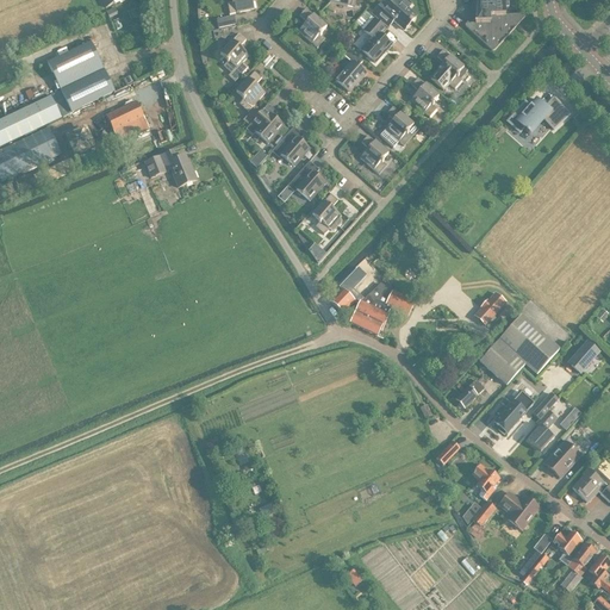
[(250,0),(232,0),(234,1),(231,1),(231,4),(228,4),(230,14),(254,10),(250,0)]
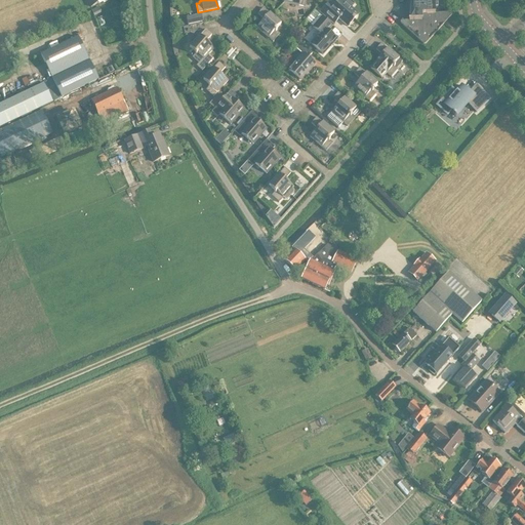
[(347,27),(354,18),(355,17),(356,15),(356,13),(355,11),(353,10),(351,7),(353,4),(348,0),(346,0),(345,1),(345,2),(341,0),(339,0),(333,7),(329,3),(320,12),(333,25),(334,24),(332,23),(336,18),(338,18),(347,27)]
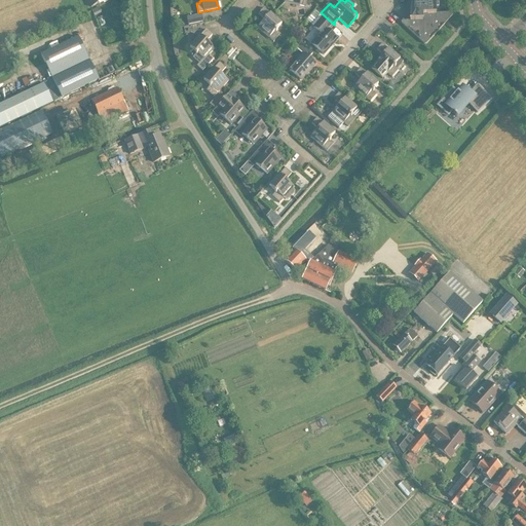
[(425,43),(426,43),(452,15),(452,14),(452,13),(452,12),(451,12),(450,12),(436,13),(435,0),(413,0),(414,20),(402,21),(401,22),(401,23),(401,24),(422,43),(423,44),(424,44),(425,44),(425,43)]
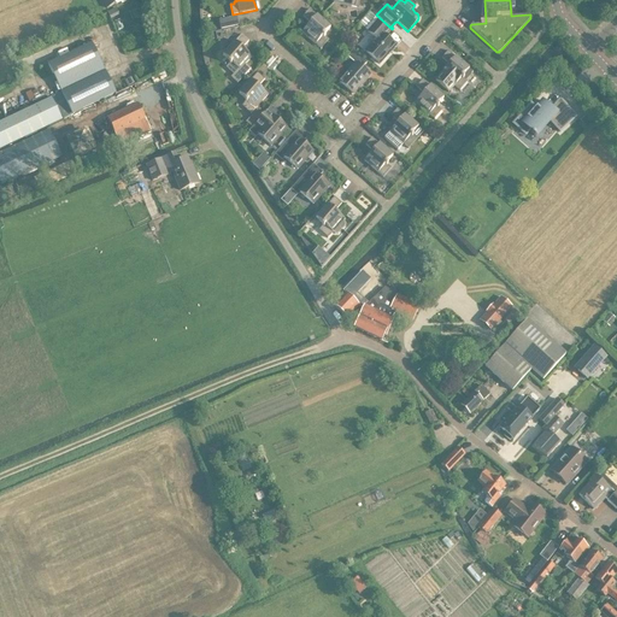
[(319,48),(327,40),(323,37),(324,36),(323,35),(330,27),(316,16),(309,10),(303,17),(310,23),(301,33),(319,48)]
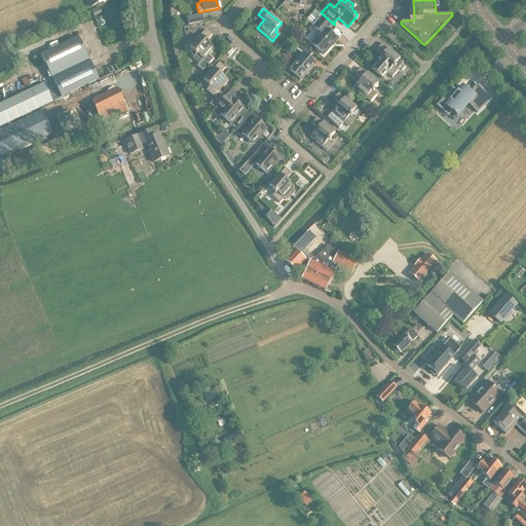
[(188,26),(202,22),(201,14),(186,17),(188,26)]
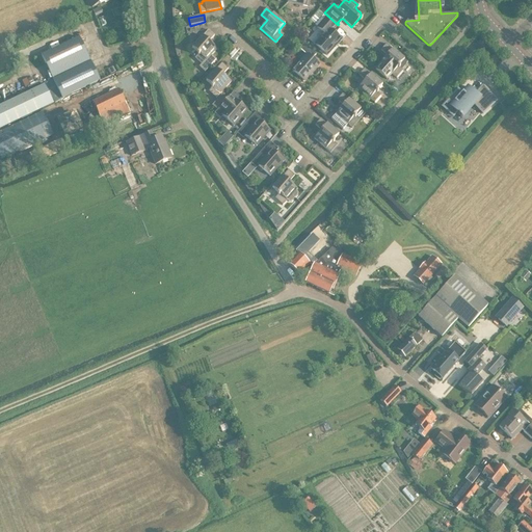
[(315,25),(319,21),(314,17),(310,21),(315,25)]
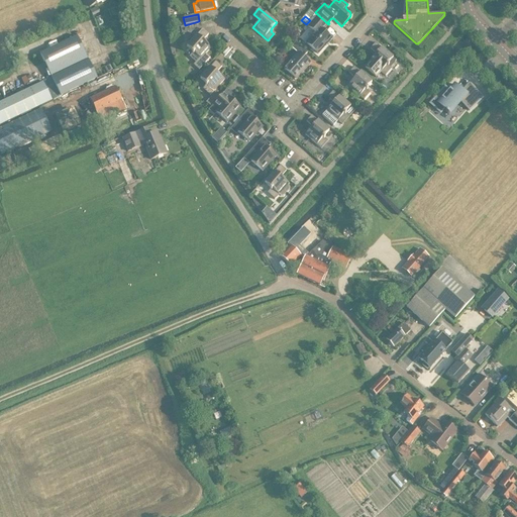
[(306,42),(318,54),(331,38),(321,30),(326,25),(316,16),(308,26),(315,32),(306,42)]
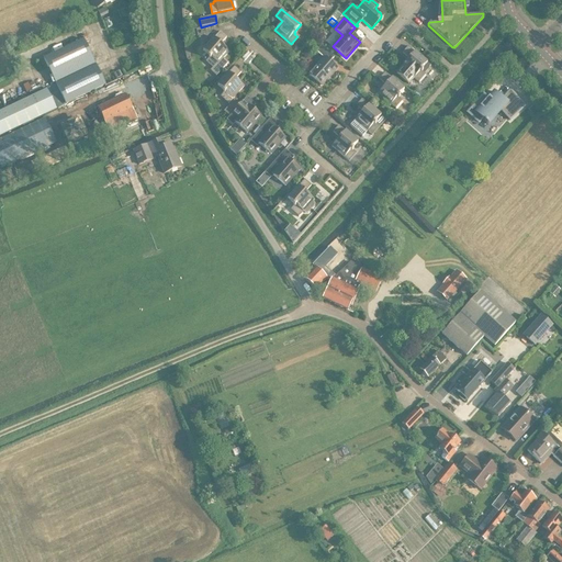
[(227,63),(223,58),(228,52),(220,44),(226,37),(220,32),(213,38),(213,37),(202,51),(209,56),(208,57),(209,58),(206,62),(213,68),(211,70),(216,76),(227,63)]
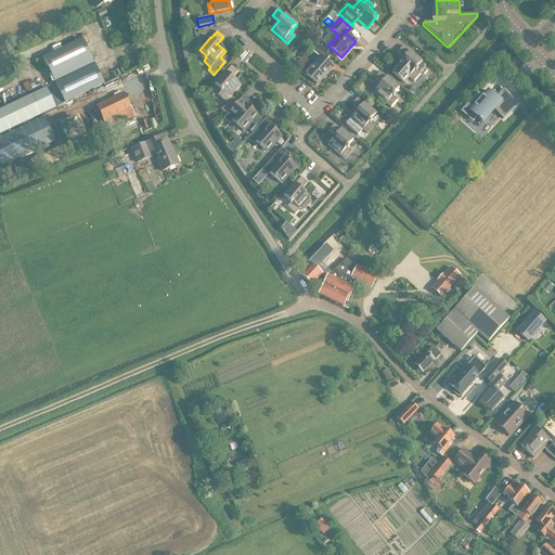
[(44,63),(54,82),(64,102),(103,84),(93,64),(85,44),(82,39),(42,57),(44,63)]
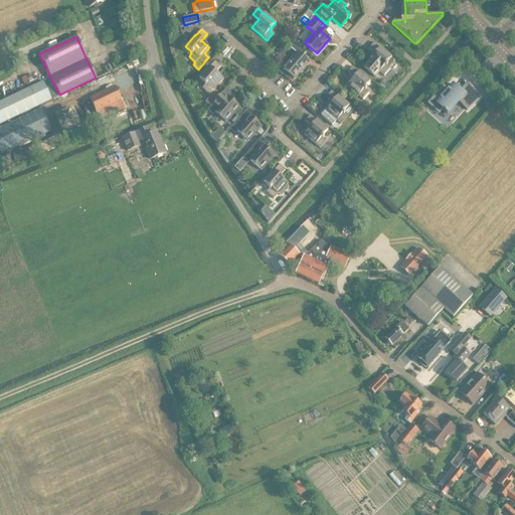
[(295,78),(308,62),(302,56),(306,52),(294,41),(289,46),(297,52),(283,68),(295,78)]
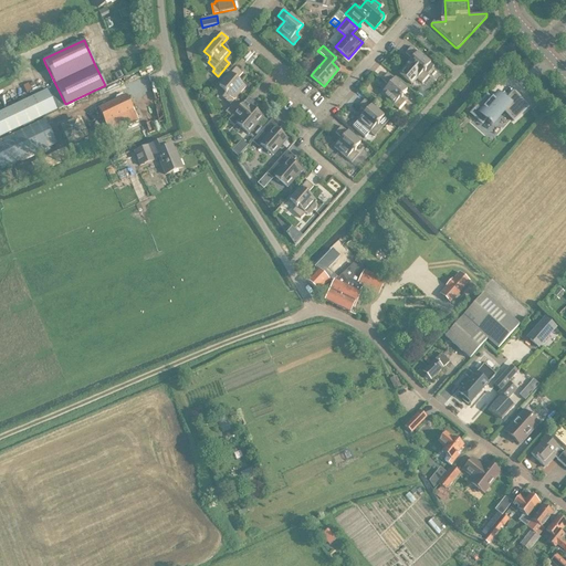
[(412,83),(416,80),(416,79),(417,80),(421,83),(421,82),(421,81),(427,74),(426,73),(433,65),(410,46),(405,53),(409,56),(411,59),(408,62),(404,67),(405,67),(399,74),(411,84),(412,83)]
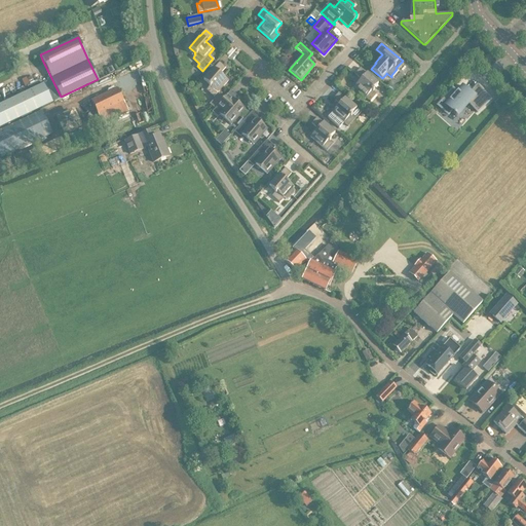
[(210,85),(208,86),(210,87),(207,90),(214,97),(227,81),(220,74),(225,68),(219,62),(214,68),(213,68),(202,79),(210,85)]
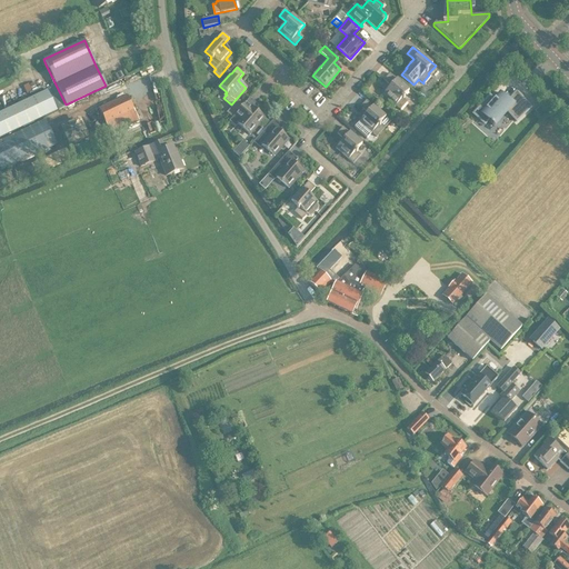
[(399,109),(406,102),(403,99),(405,98),(402,97),(409,90),(396,79),(389,73),(383,80),(390,86),(382,95),(399,109)]
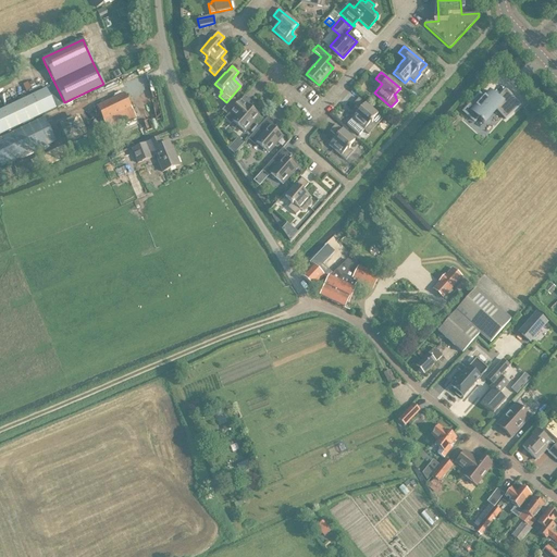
[(0,135),(56,109),(46,88),(0,110),(0,135)]
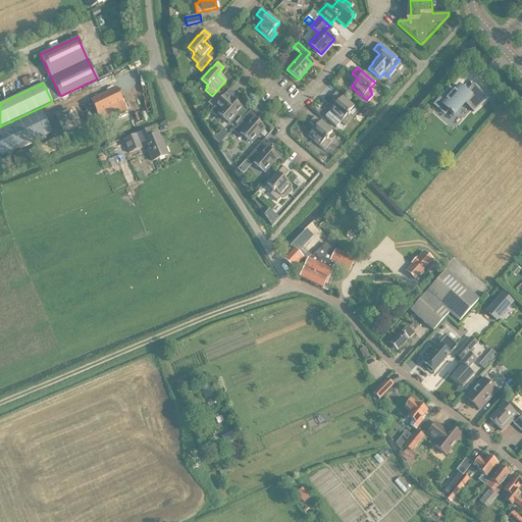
[(448,110),(450,111),(449,112),(452,115),(453,114),(465,102),(473,111),(487,99),(473,84),(466,92),(458,85),(452,92),(448,88),(433,104),(438,108),(445,113),(448,110)]
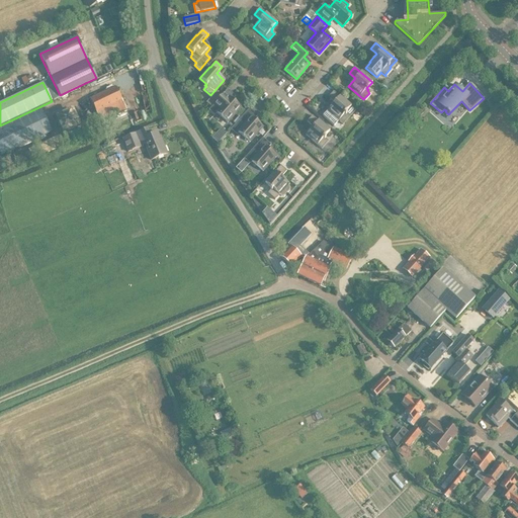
[(100,121),(126,109),(115,87),(89,99),(100,121)]
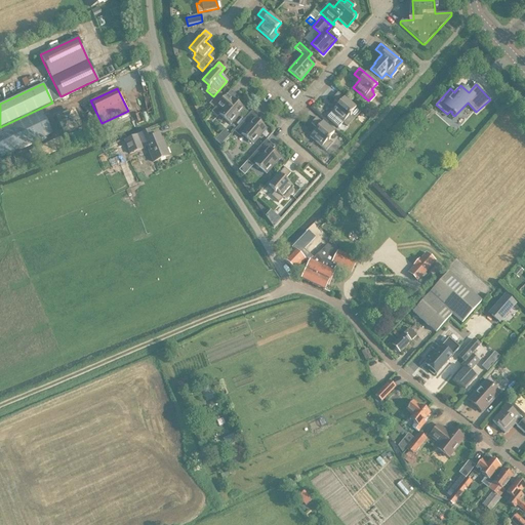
[(218,114),(230,124),(238,116),(237,115),(242,108),(233,98),(235,95),(230,91),(224,97),(214,109),(211,112),(216,116),(218,114)]
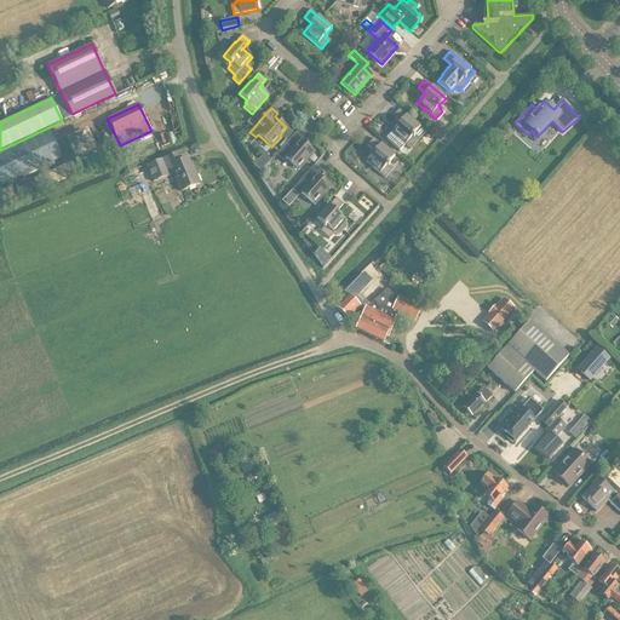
[(400,150),(405,144),(409,149),(417,141),(413,137),(414,136),(413,135),(420,127),(406,115),(399,109),(392,116),(400,122),(385,138),(400,150)]
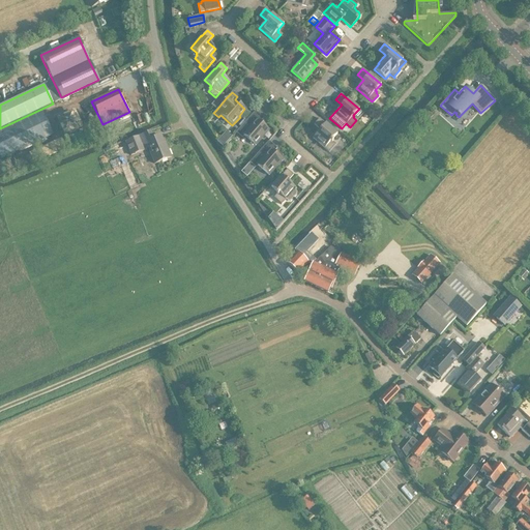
[(211,106),(216,110),(226,98),(221,94),(211,106)]
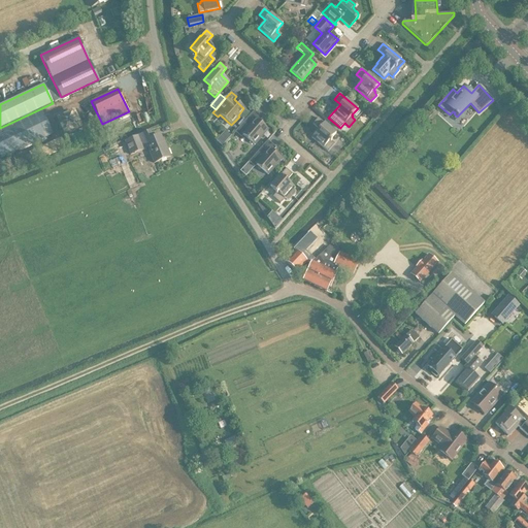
[(504,96),(500,100),(506,106),(510,103),(504,96)]
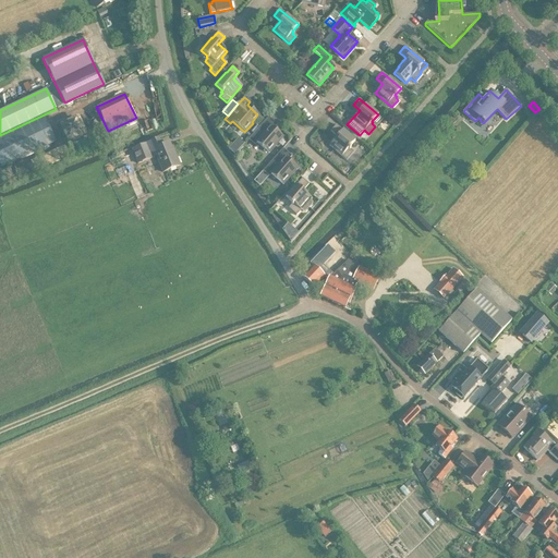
[(0,166),(1,168),(56,142),(44,117),(0,137),(0,166)]
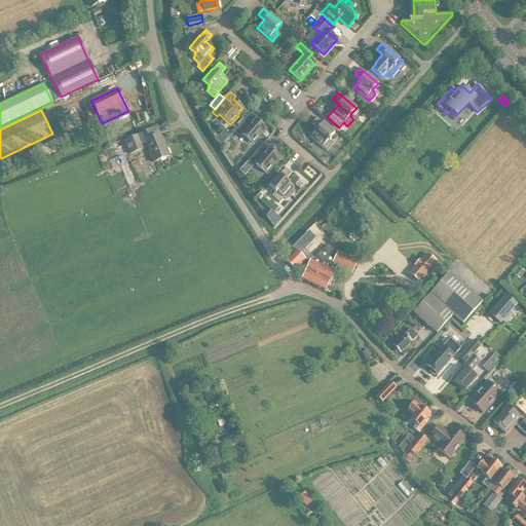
[(58,118),(64,134),(81,125),(74,110),(58,118)]
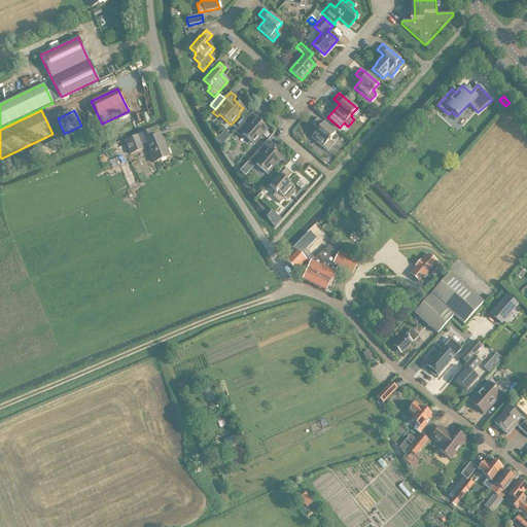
[(429,114),(424,110),(419,115),(424,120),(429,114)]
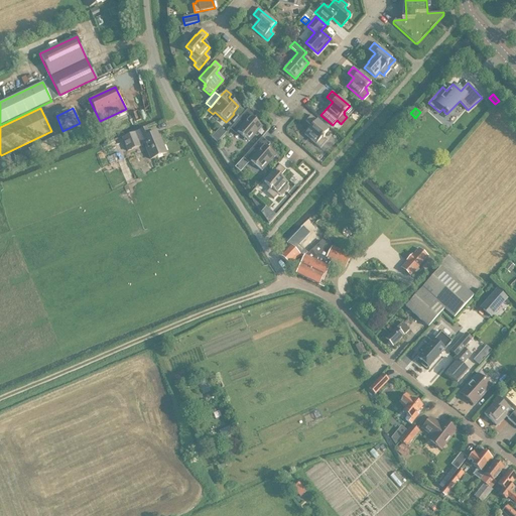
[(254,131),(260,125),(250,116),(253,114),(247,109),(230,129),(235,133),(237,132),(248,141),(256,132),(254,131)]
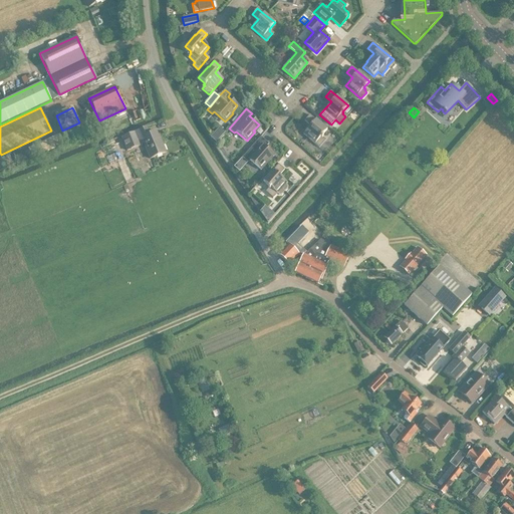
[(318,148),(324,141),(321,138),(322,137),(321,136),(326,130),(315,119),(309,114),(304,120),(310,125),(303,134),(318,148)]
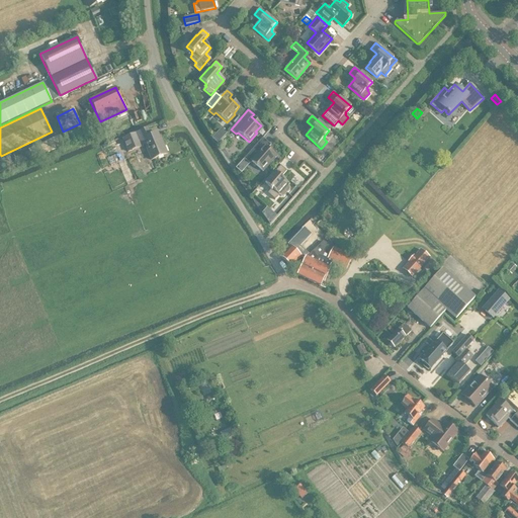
[(211,138),(218,143),(227,132),(222,126),(211,138)]
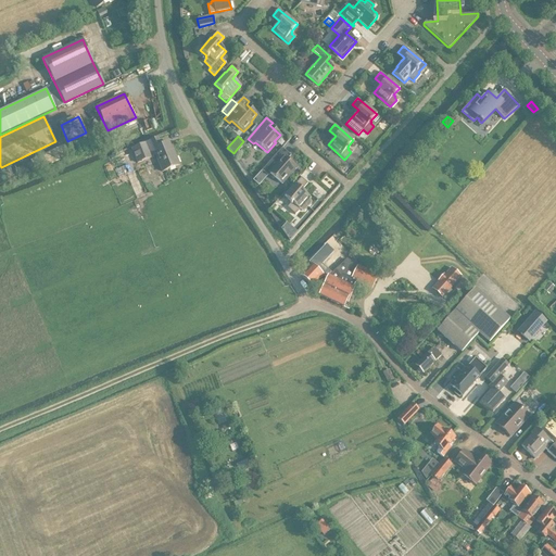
[(159,138),(131,149),(134,152),(138,163),(151,158),(155,155),(162,172),(178,164),(175,155),(174,155),(168,142),(162,146),(159,138)]
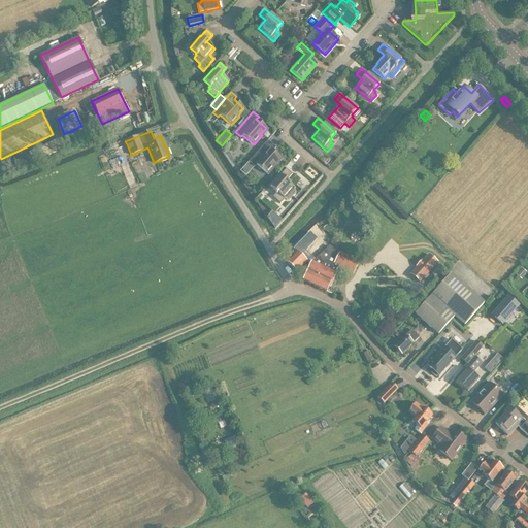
[(249,162),(254,166),(256,164),(267,174),(275,166),(273,165),(279,158),(269,149),(272,145),(267,141),(249,162)]
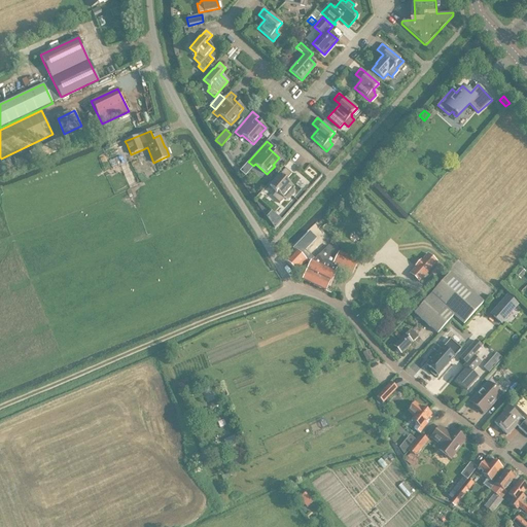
[(253,166),(248,162),(240,171),(245,175),(253,166)]
